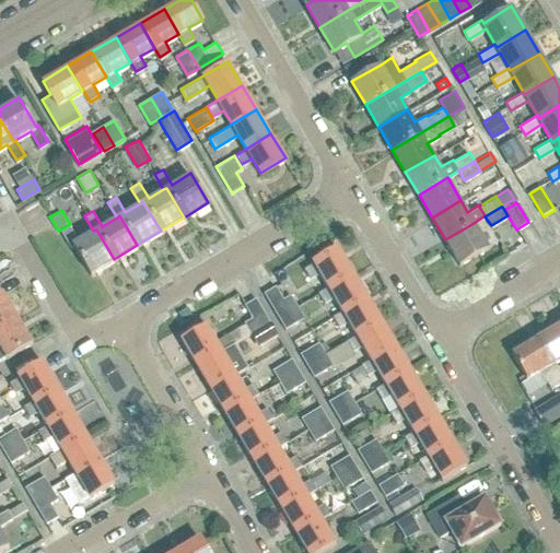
[(474,223),(445,239),(458,262),(488,246),(474,223)]
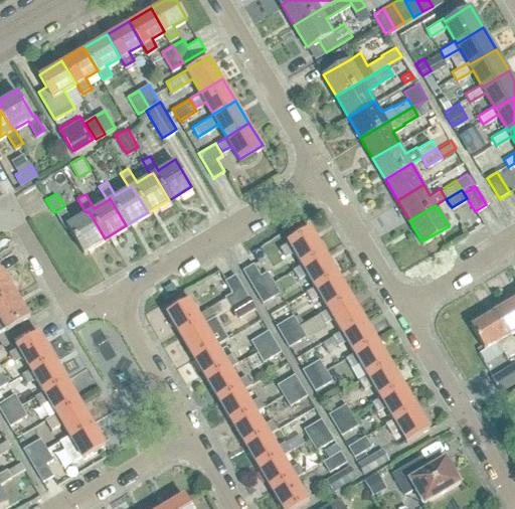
[(89,211),(86,212),(72,220),(64,206),(56,211),(64,226),(67,224),(83,250),(105,238),(89,211)]
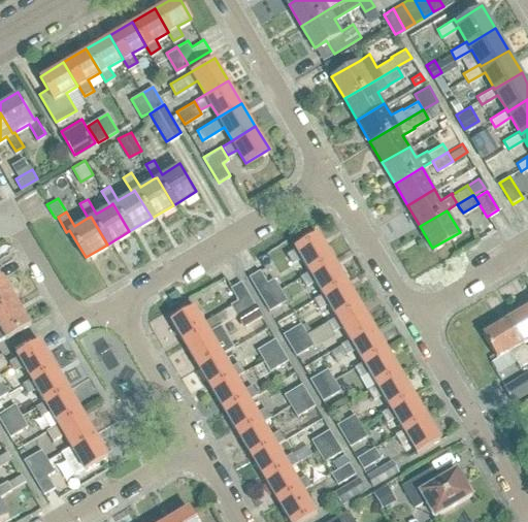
[(0,249),(0,250),(19,238),(13,230),(0,237),(0,249)]
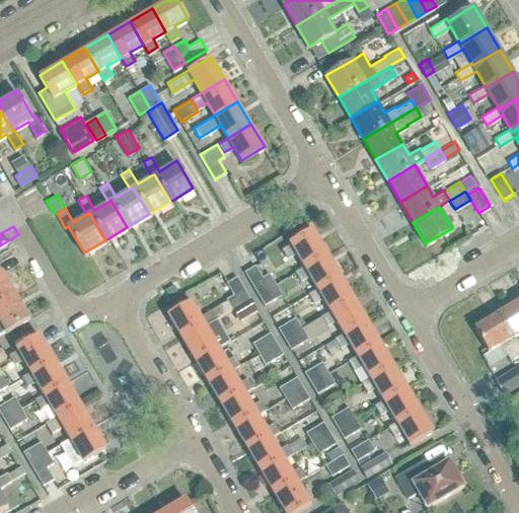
[(295,251),(303,265),(326,250),(312,228),(281,247),(287,257),(295,251)]
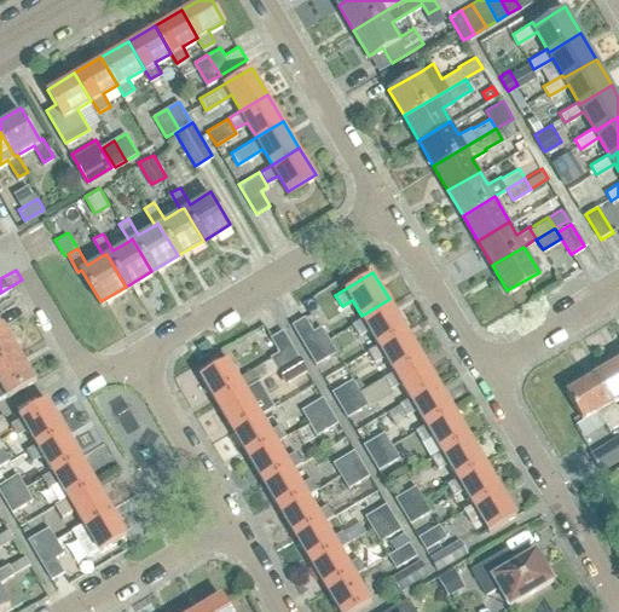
[(368,327),(377,342),(405,325),(389,299),(362,316),(351,322),(358,333),(368,327)]
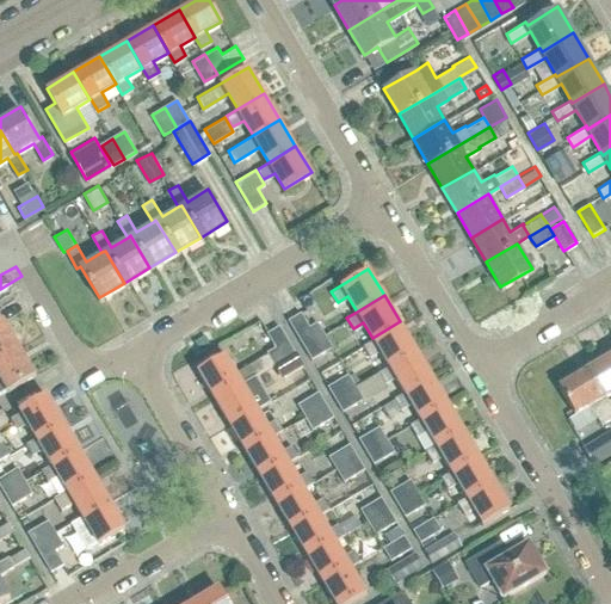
[(288,316),(310,356),(332,344),(316,319),(309,324),(300,309),(288,316)]
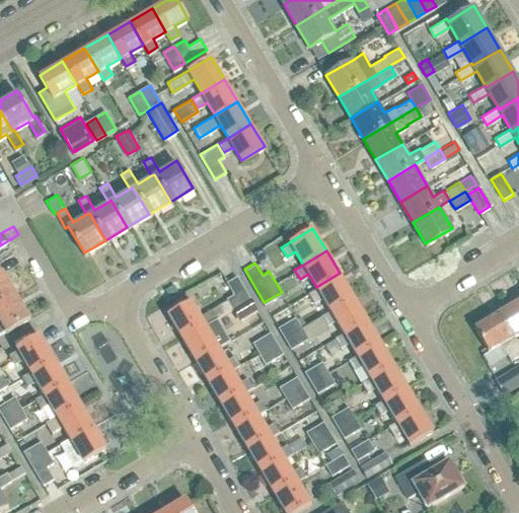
[(0,302),(15,294),(2,271),(0,267),(0,302)]
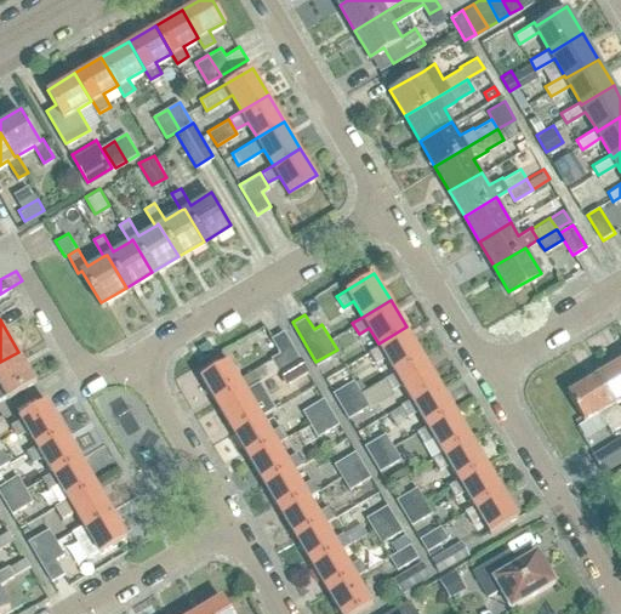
[(385,354),(394,370),(422,353),(406,327),(379,344),(368,350),(375,360),(385,354)]
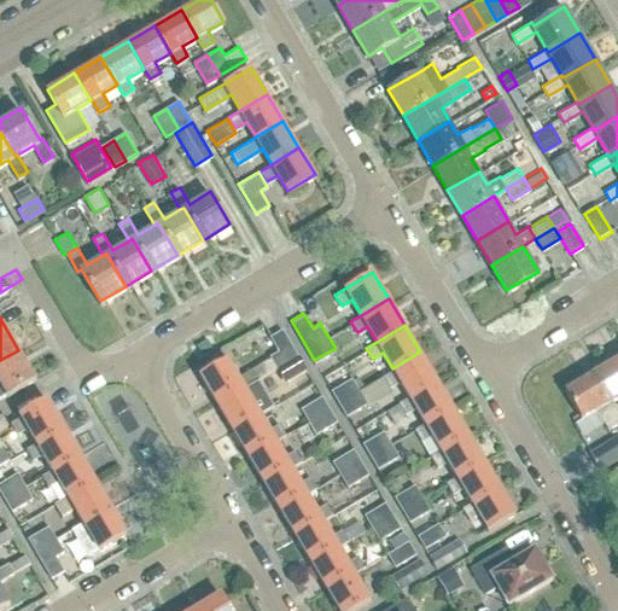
[(270,355),(238,374),(228,358),(223,361),(211,368),(200,374),(216,401),(244,384),(245,387),(278,367),(284,379),(305,366),(281,326),(267,335),(275,348),(269,353),(270,355)]
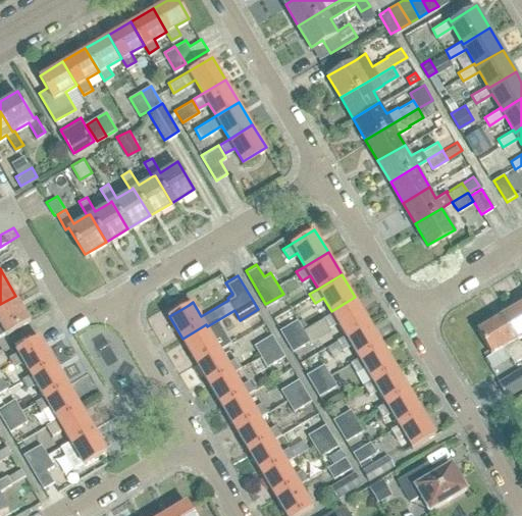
[(15,296),(0,304),(0,321),(6,332),(30,318),(15,296)]
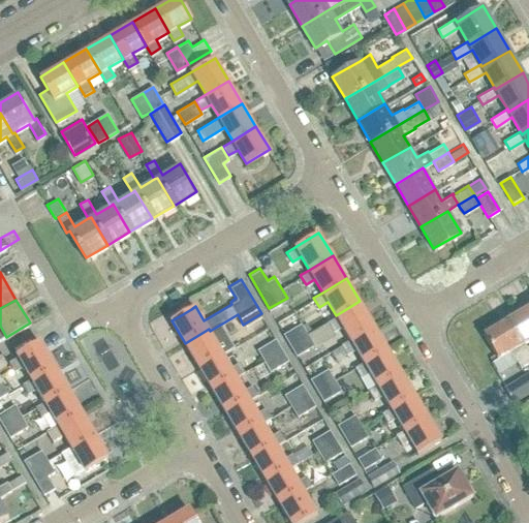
[(185,300),(175,306),(181,315),(191,309),(185,300)]
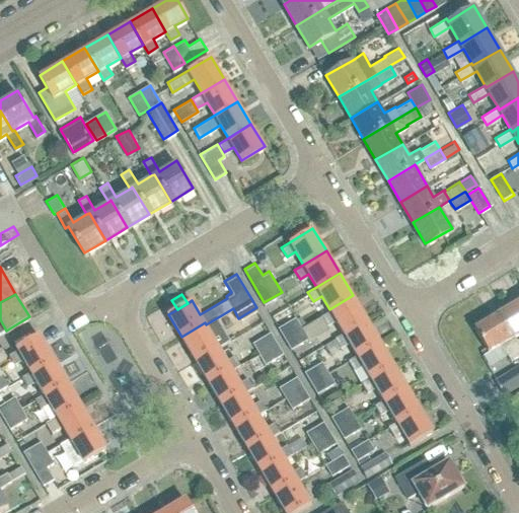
[(366,318),(353,295),(329,309),(321,314),(326,323),(336,318),(343,332),(366,318)]
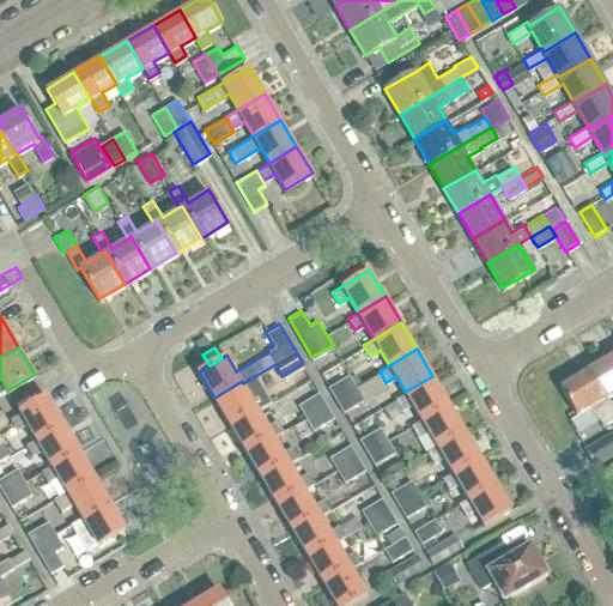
[(612,392),(612,358),(611,356),(586,370),(612,418),(612,417),(612,398),(610,400),(607,395),(612,392)]
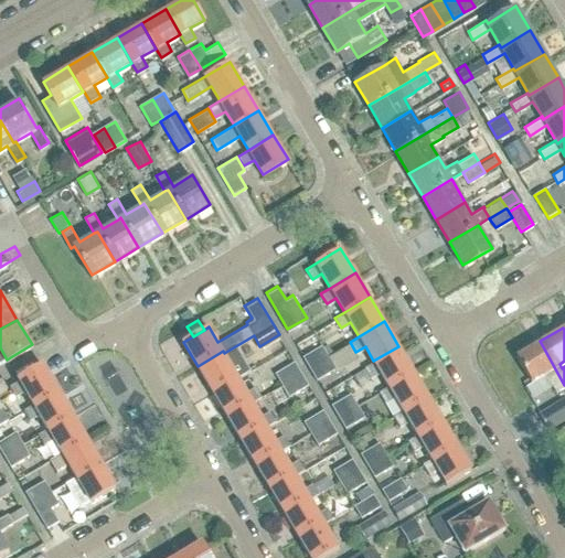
[(564,385),(540,341),(515,355),(531,381),(551,369),(553,374),(547,377),(555,390),(564,385)]
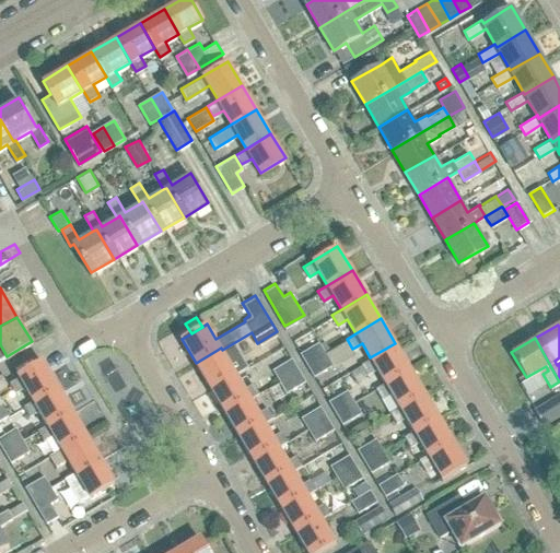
[(306,362),(326,351),(319,340),(300,352),(306,362)]
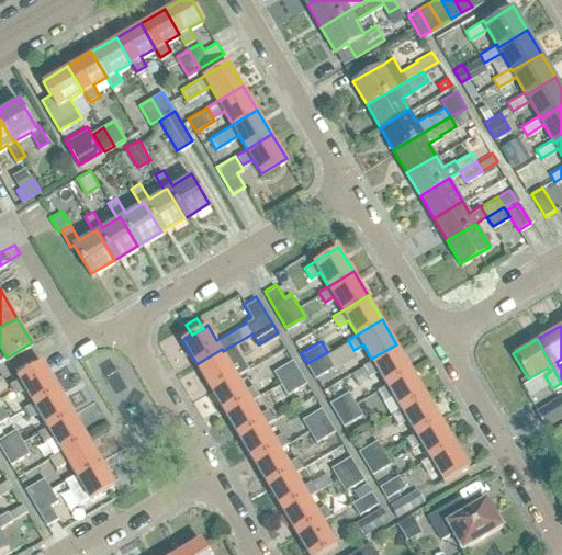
[(378,369),(385,383),(411,369),(396,344),(371,359),(362,364),(368,374),(378,369)]
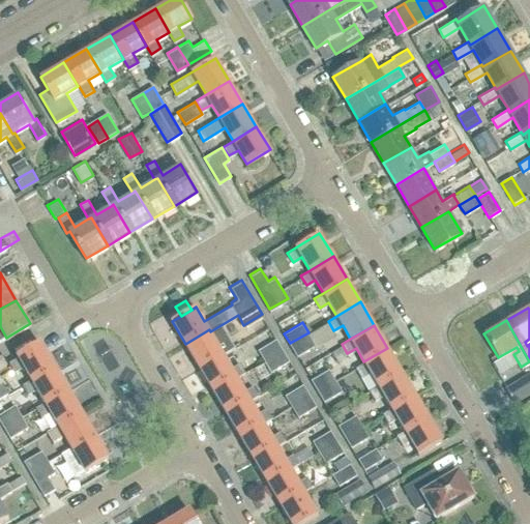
[(209,329),(185,344),(199,367),(223,353),(231,348),(218,326),(210,331),(209,329)]
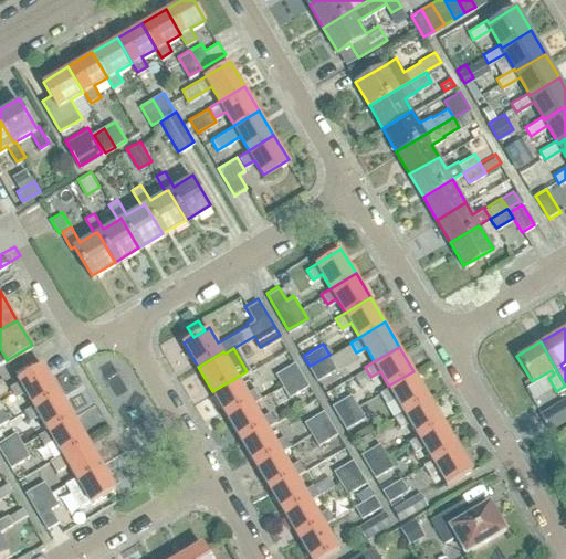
[(329,355),(310,366),(317,378),(337,366),(329,355)]
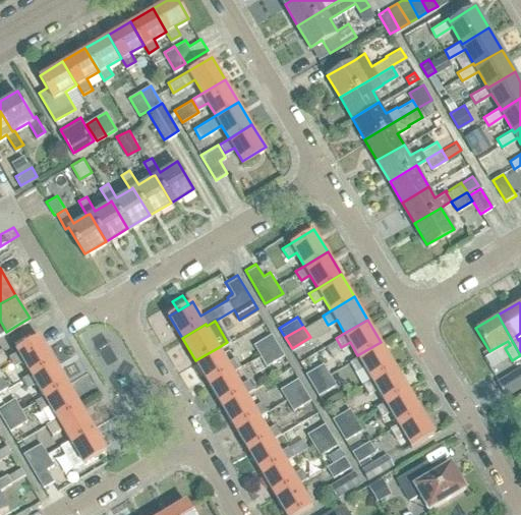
[(259,353),(277,343),(271,333),(253,343),(259,353)]
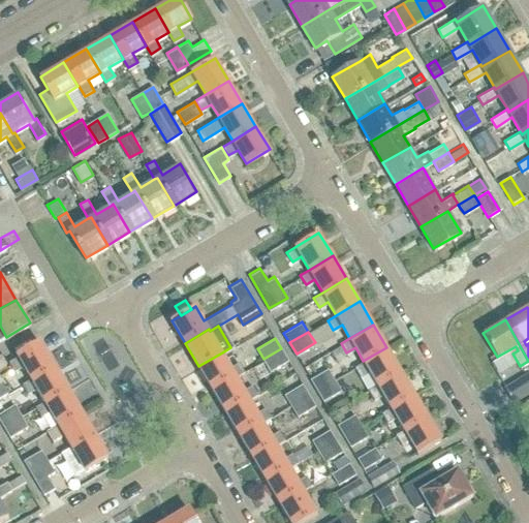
[(13,370),(23,365),(30,377),(54,364),(40,341),(8,360),(13,370)]
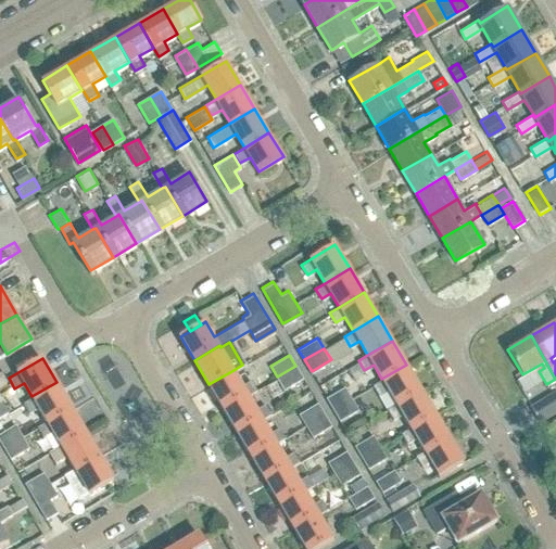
[(420,388),(406,365),(381,379),(373,384),(378,394),(388,388),(395,403),(420,388)]
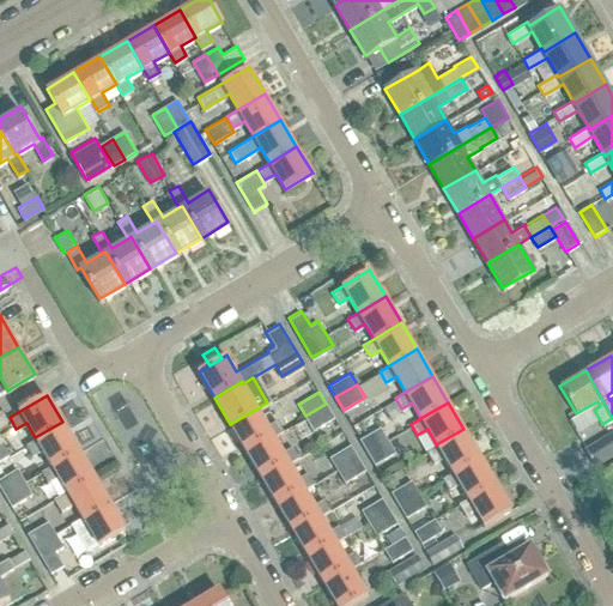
[(326,404),(305,416),(313,428),(333,416),(326,404)]
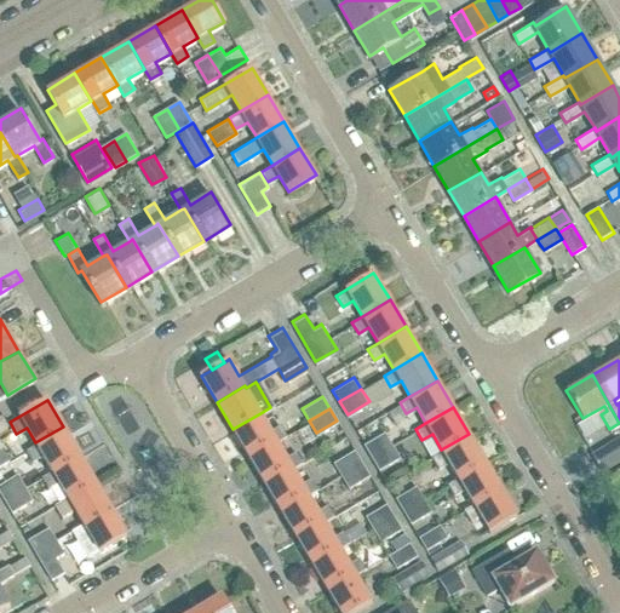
[(269,428),(260,413),(233,429),(248,456),(276,440),(286,434),(280,422),(269,428)]
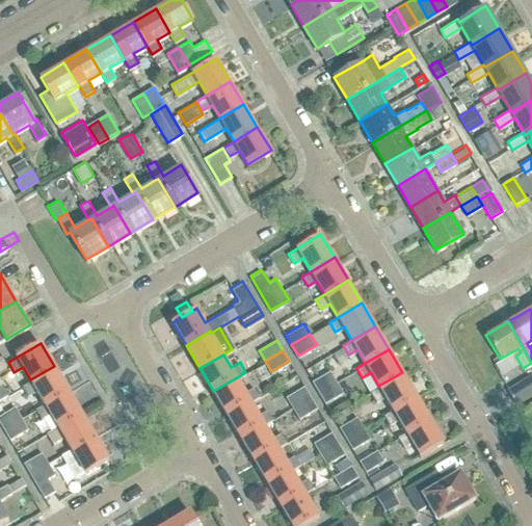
[(30,379),(31,380),(20,388),(25,396),(36,389),(44,402),(68,389),(54,366),(30,379)]
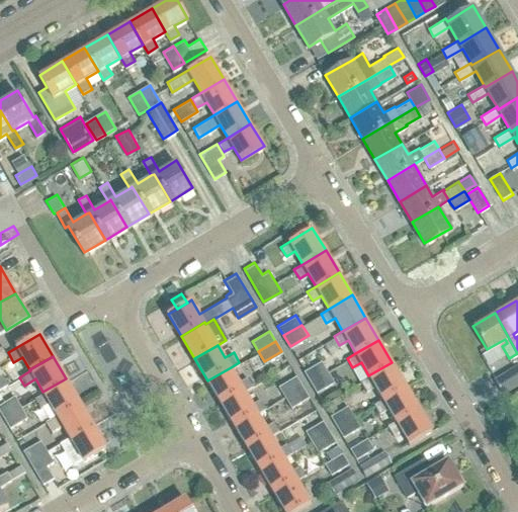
[(311,379),(328,369),(322,359),(305,369),(311,379)]
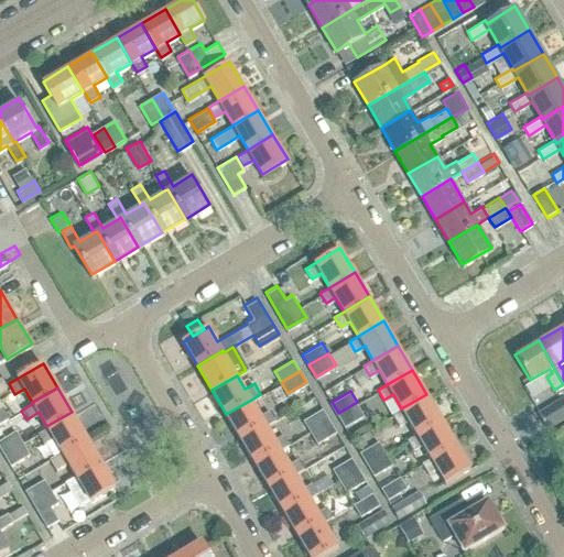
[(563,393),(538,408),(548,425),(563,414),(563,393)]
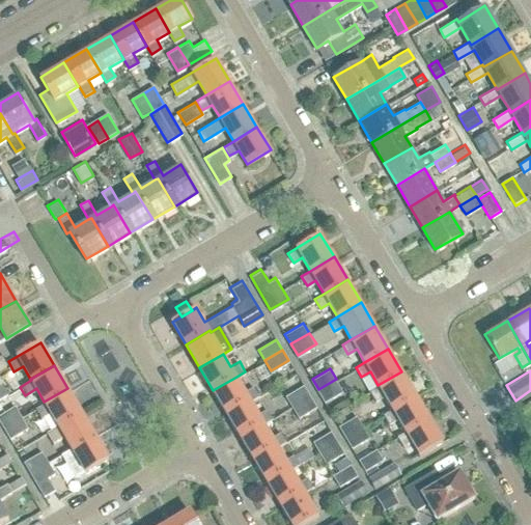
[(415,394),(401,371),(378,385),(369,390),(374,399),(384,394),(391,408),(415,394)]
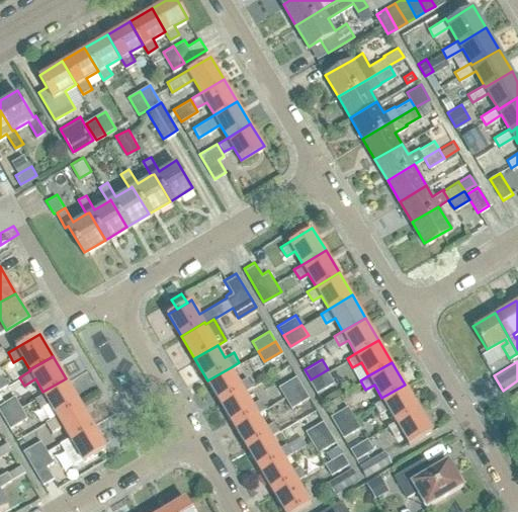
[(231,367),(207,380),(221,403),(244,390),(243,389),(253,381),(248,373),(238,379),(231,367)]
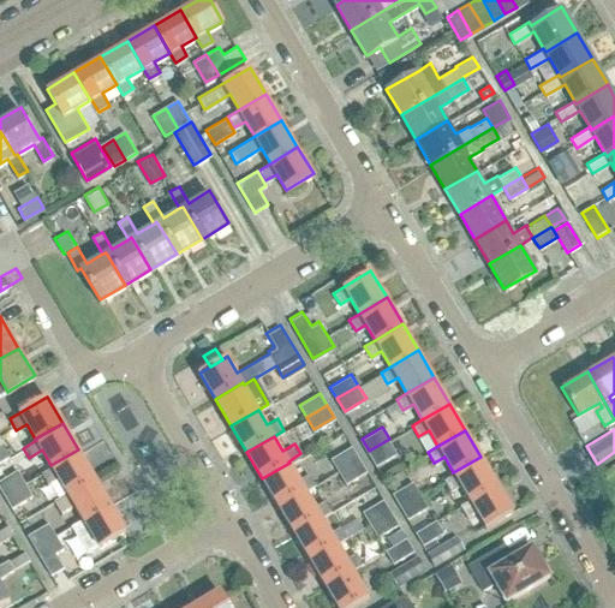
[(389,439),(369,451),(376,464),(396,452),(389,439)]
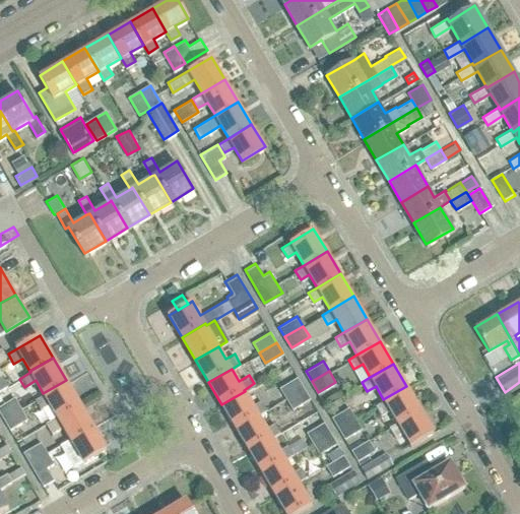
[(0,390),(8,386),(1,374),(0,375),(0,390)]
